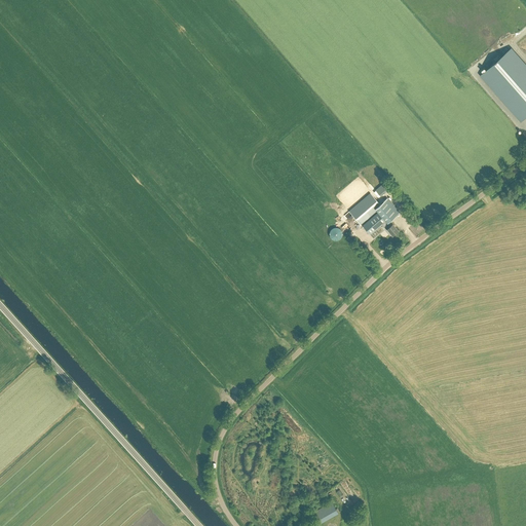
[(521,123),(525,118),(525,65),(512,48),(480,77),(521,123)]
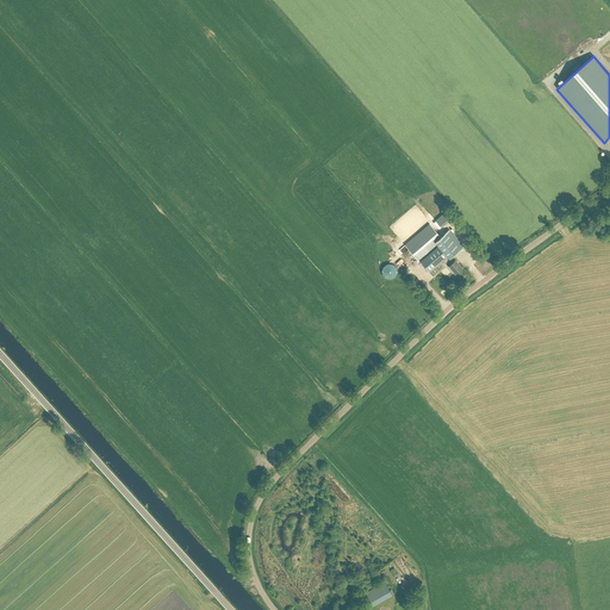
[(429,273),(435,267),(442,261),(447,266),(448,266),(454,273),(461,267),(455,260),(454,261),(450,256),(462,246),(449,230),(441,237),(429,224),(405,244),(418,260),(436,244),(439,247),(419,262),(429,273)]
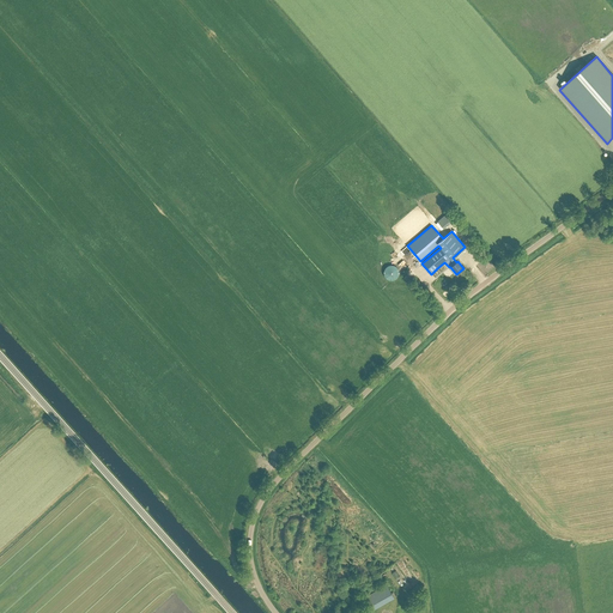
[(390,280),(394,279),(395,279),(398,278),(398,275),(399,274),(399,272),(399,271),(399,269),(398,268),(398,267),(396,266),(395,266),(393,265),(392,265),(389,265),(388,265),(387,266),(384,268),(384,269),(383,272),(384,274),(384,275),(386,278),(388,279),(390,280)]
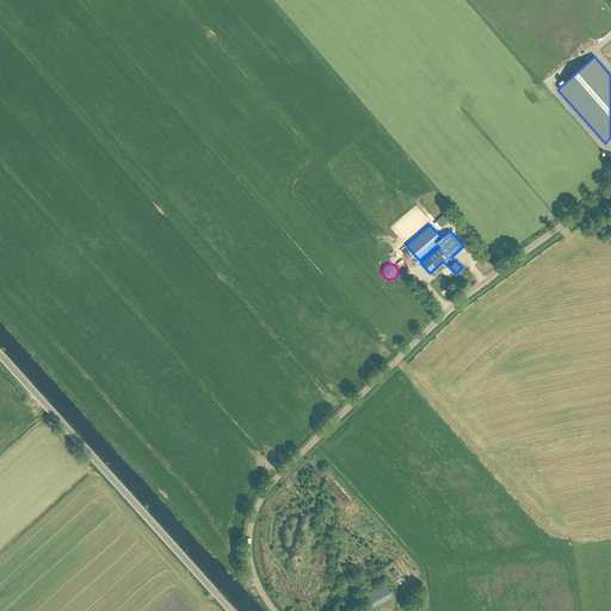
[(444,269),(440,271),(448,279),(454,275),(452,273),(450,275),(444,269)]
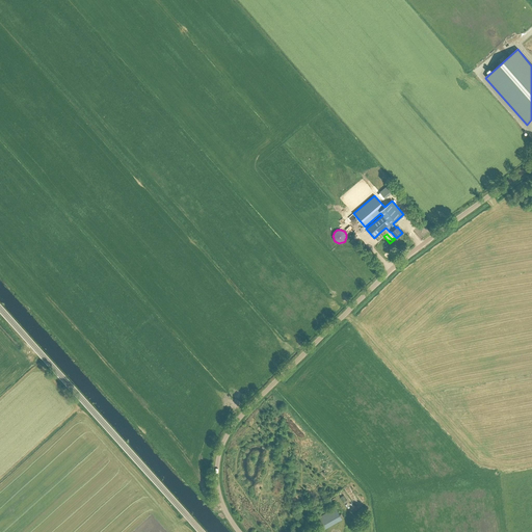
[(363,292),(371,285),(368,282),(360,289),(363,292)]
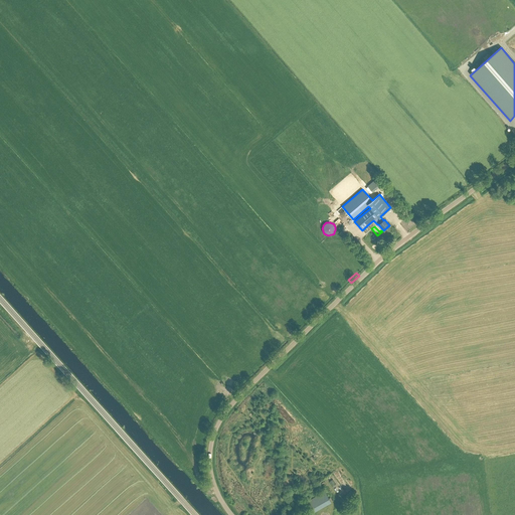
[(277,351),(280,354),(289,344),(286,341),(277,351)]
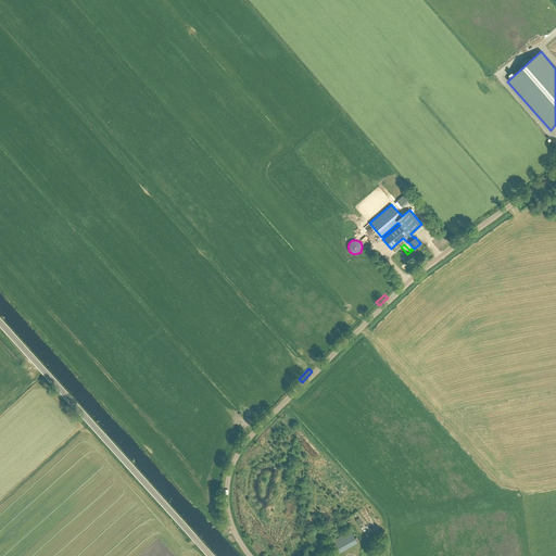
[(332,541),(339,553),(357,542),(351,531),(332,541)]
